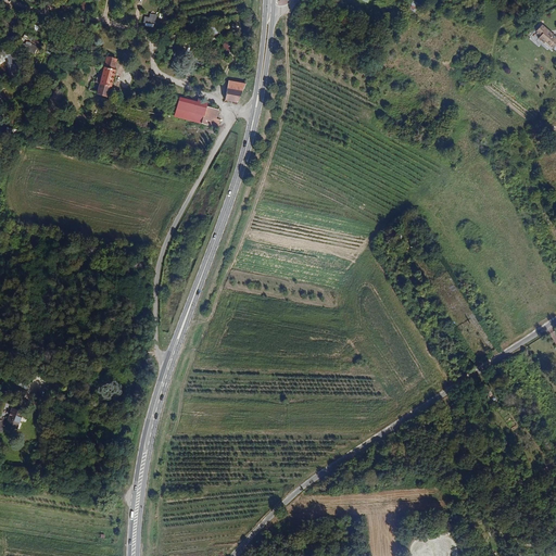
[(414,1),(409,9),(416,12),(420,3),(414,1)]
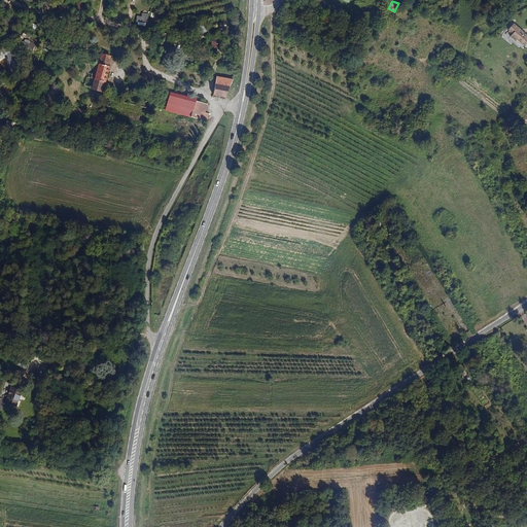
[(11,19),(8,10),(0,13),(0,22),(1,24),(4,23),(5,26),(10,23),(9,20),(11,19)]
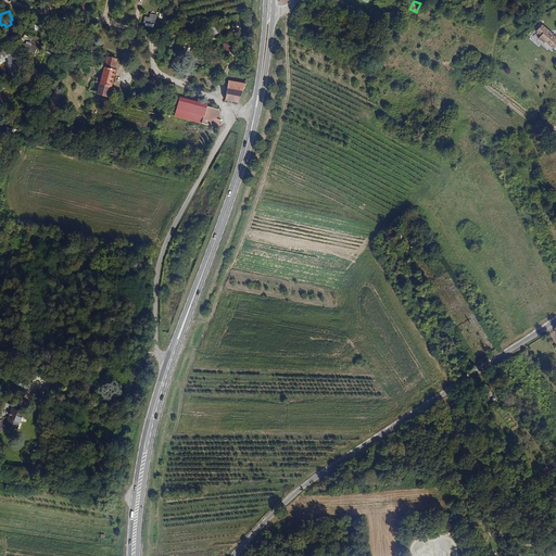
[(144,16),(144,26),(155,27),(156,14),(150,14),(150,16),(144,16)]
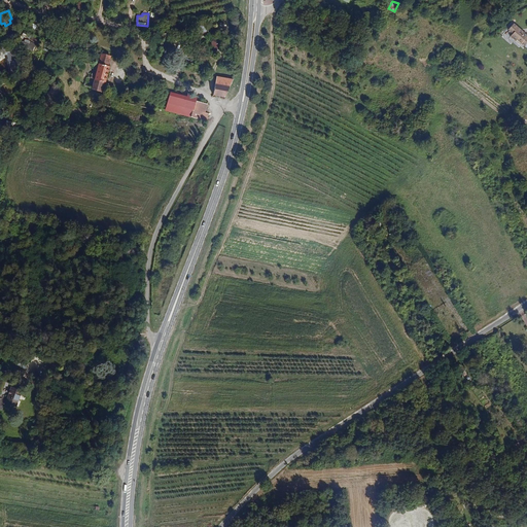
[(526,34),(515,24),(508,30),(513,34),(511,37),(521,45),(522,44),(525,47),(526,47),(526,34)]
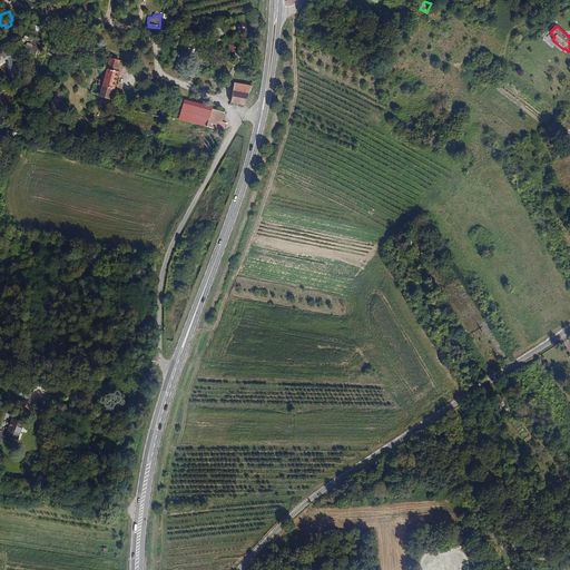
[(238,53),(243,45),(232,40),(228,49),(238,53)]
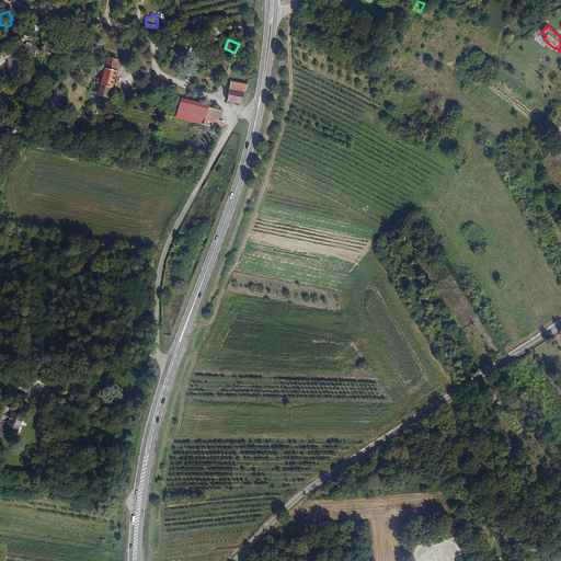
[(27,42),(24,49),(35,55),(38,47),(27,42)]
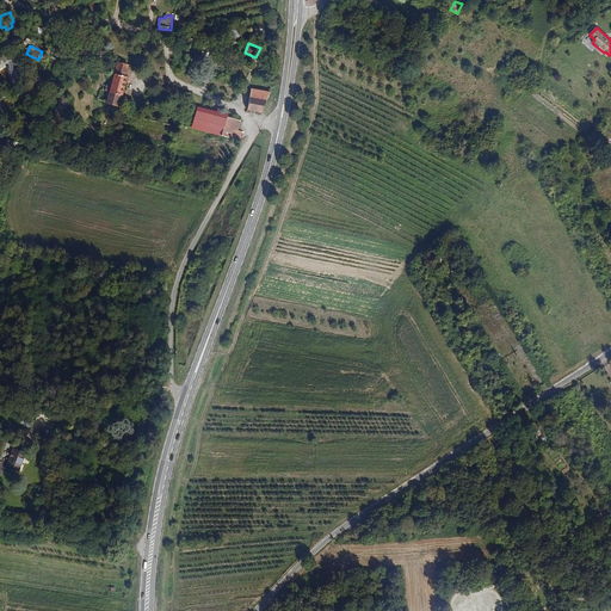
[(118,105),(128,67),(117,63),(112,84),(106,82),(105,90),(110,91),(106,103),(118,105)]
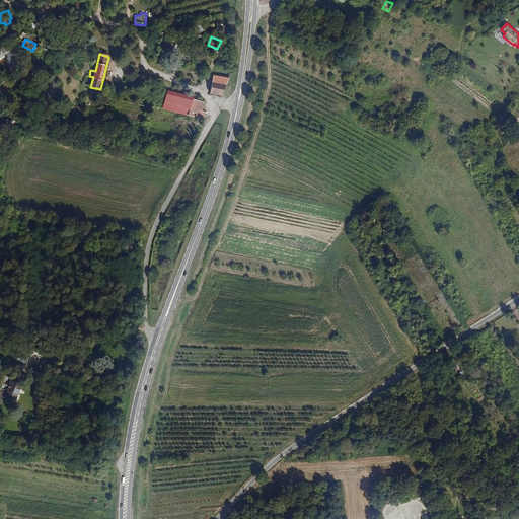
[(18,70),(14,55),(7,57),(9,62),(7,62),(10,73),(18,70)]
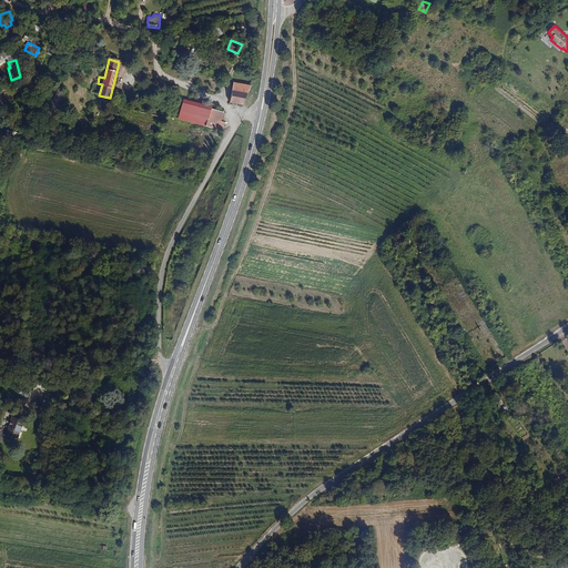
[(242,104),(244,99),(247,87),(234,83),(230,101),(242,104)]
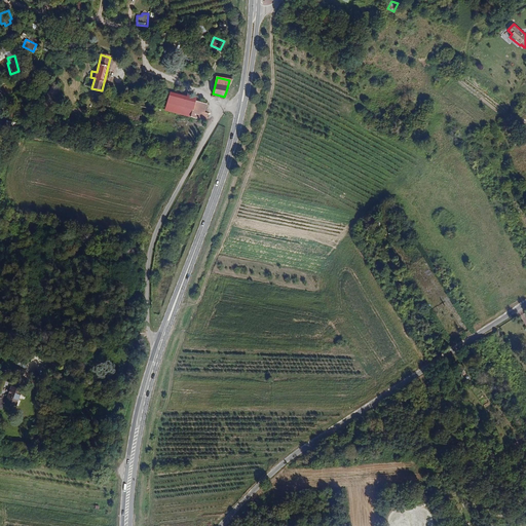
[(163,108),(204,120),(207,112),(203,111),(205,102),(195,100),(196,96),(187,92),(186,95),(171,90),(166,104),(165,103),(163,108)]
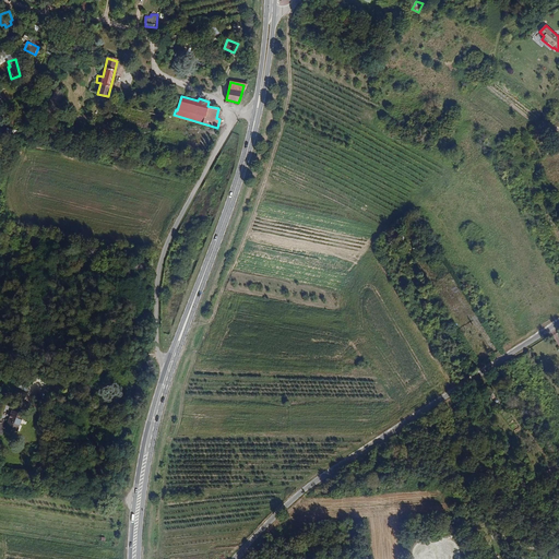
[(26,392),(31,383),(20,378),(16,387),(26,392)]
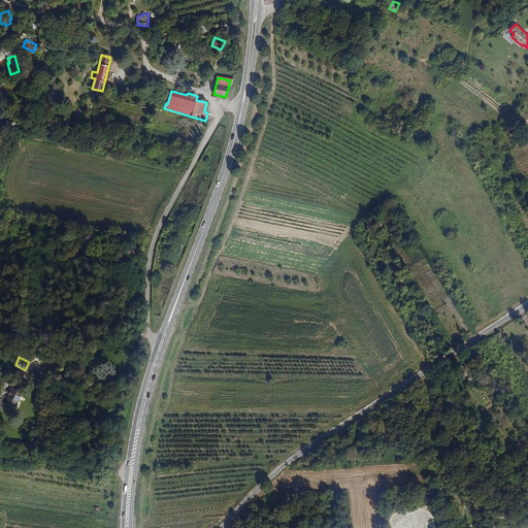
[(15,406),(21,392),(11,389),(6,403),(15,406)]
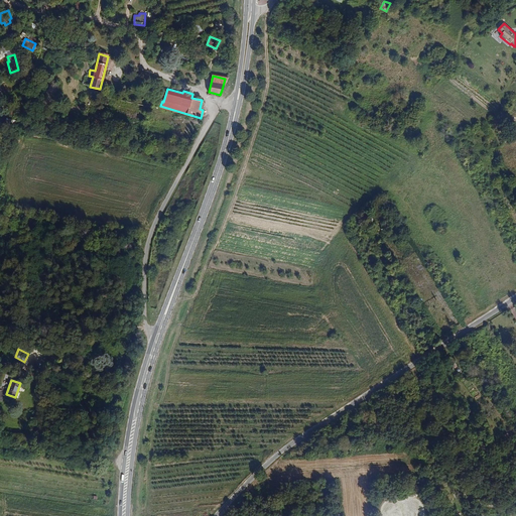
All buildings are outlined.
